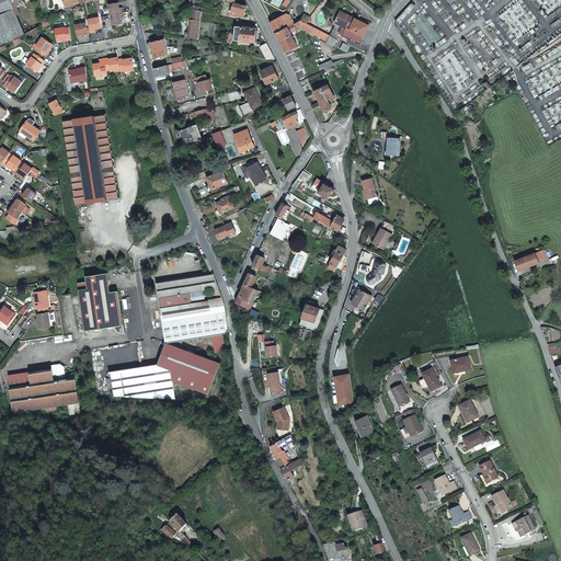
[(0,0),(0,46),(3,45),(13,41),(20,37),(24,34),(16,14),(20,13),(18,7),(24,3),(22,0),(0,0)]
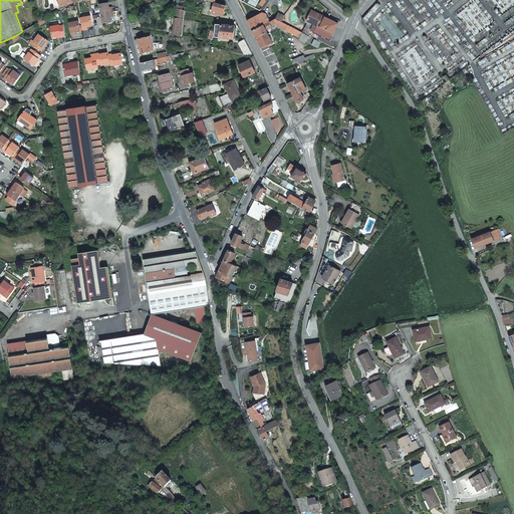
[(98,4),(100,14),(112,12),(111,8),(109,9),(108,7),(107,2),(98,4)]
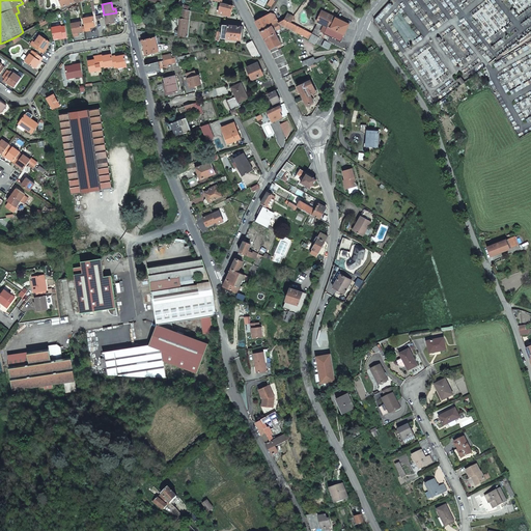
[(222,2),(219,12),(230,16),(233,5),(222,2)]
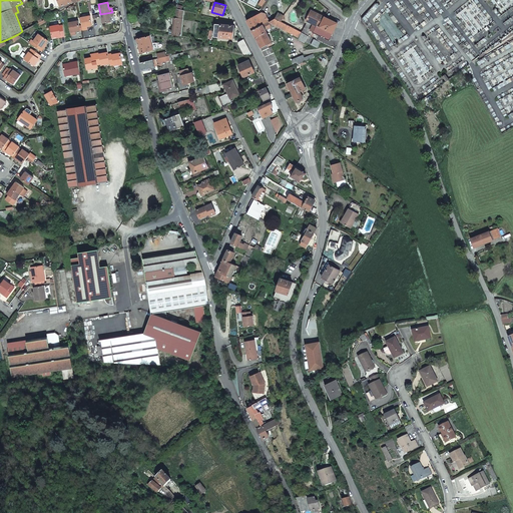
[(181,34),(183,9),(174,7),(173,16),(171,15),(171,22),(173,22),(172,28),(169,28),(168,33),(172,33),(181,34)]
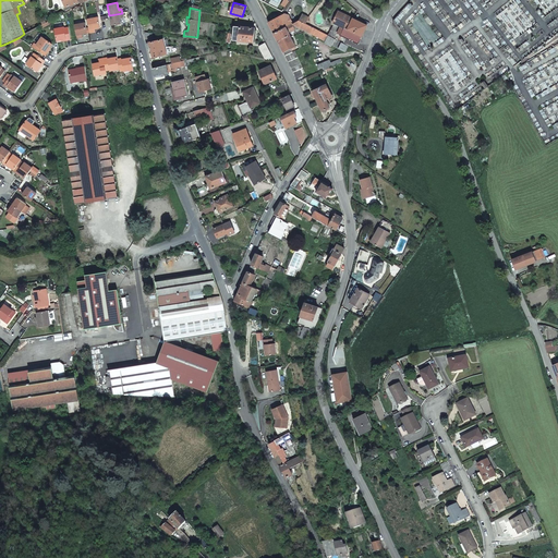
[(346,27),(341,35),(359,44),(368,25),(354,17),(342,12),(340,15),(338,14),(335,22),(346,27)]
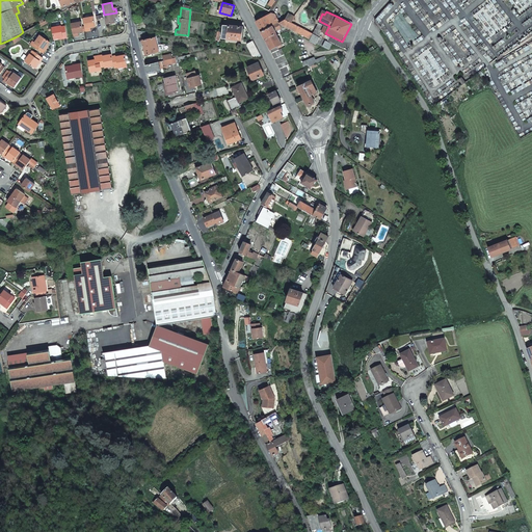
[(116,12),(104,15),(106,24),(115,23),(114,18),(114,17),(117,16),(116,12)]
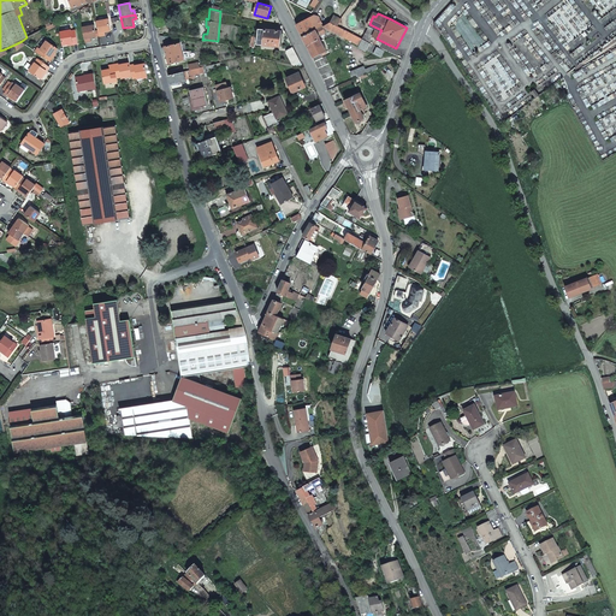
[(302,37),(315,30),(323,27),(318,17),(314,16),(296,25),(302,37)]
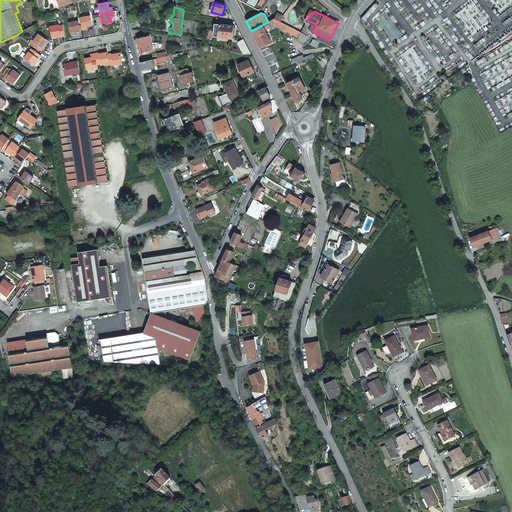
[(90,16),(80,18),(82,30),(87,29),(87,26),(88,26),(92,25),(90,16)]
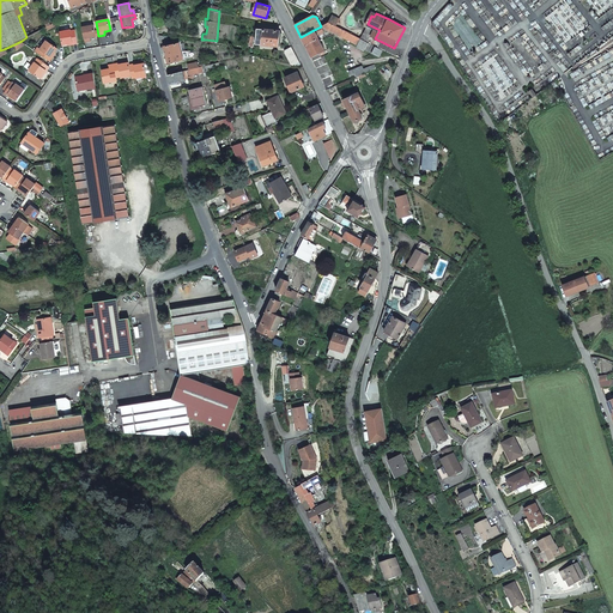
[(328,22),(321,26),(357,44),(357,46),(364,49),(364,48),(380,55),(383,49),(344,29),(334,24),(328,22)]
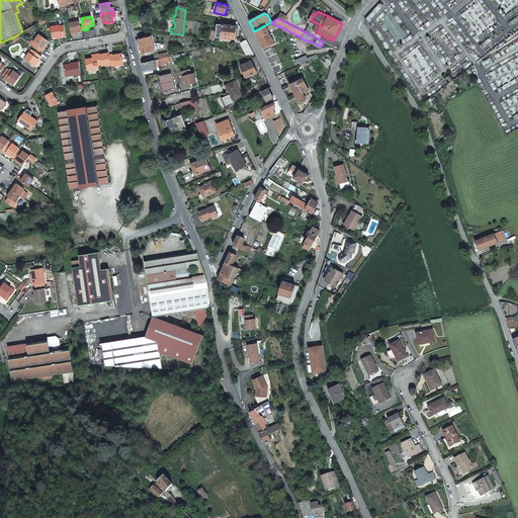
[(79,21),(69,23),(71,35),(76,34),(76,32),(77,31),(81,31),(79,21)]
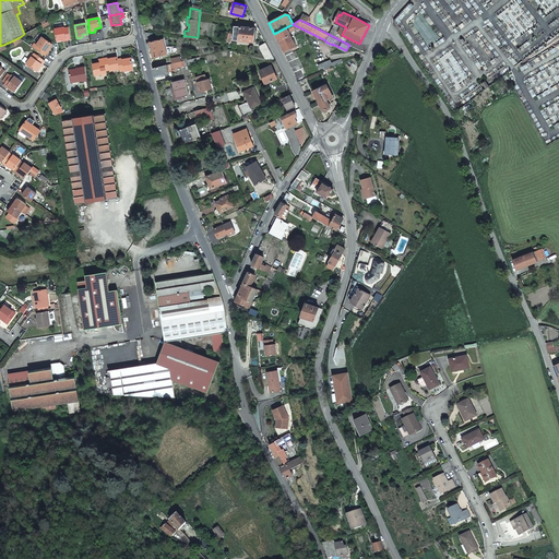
[(256,28),(235,25),(233,38),(253,42),(256,28)]
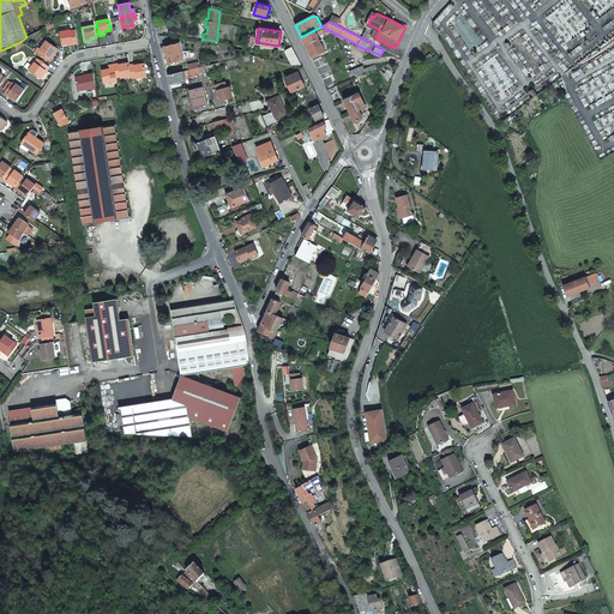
[(71,29),(60,31),(62,44),(72,43),(73,44),(77,43),(74,30),(71,30),(71,29)]
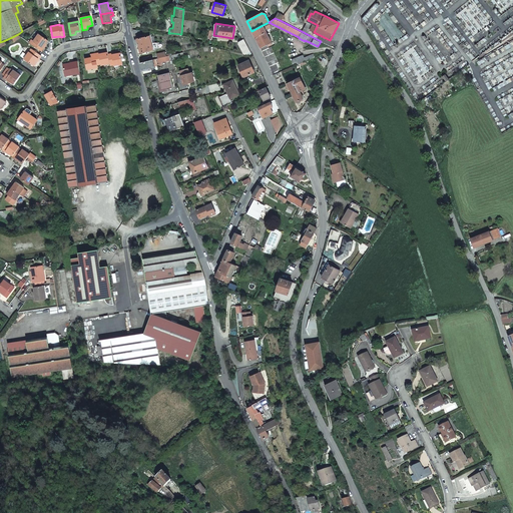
[(274,74),(281,71),(279,68),(281,67),(271,46),(269,48),(268,46),(272,45),(263,25),(251,31),(263,51),(274,74)]
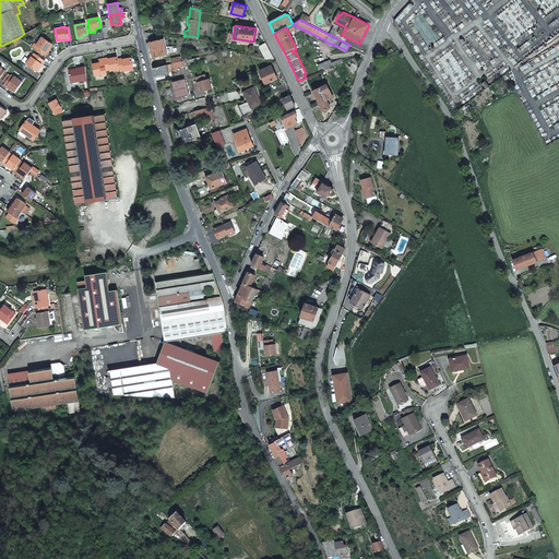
[(33,46),(45,56),(47,51),(52,44),(43,36),(37,44),(35,43),(33,46)]
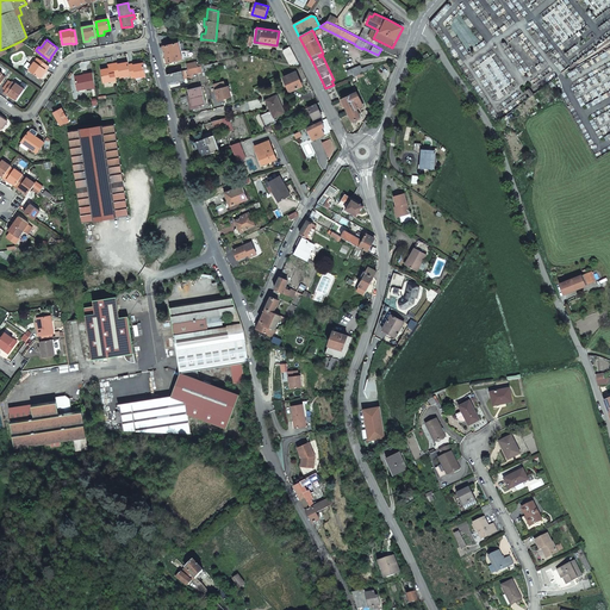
[(162,55),(180,50),(178,42),(160,47),(162,55)]
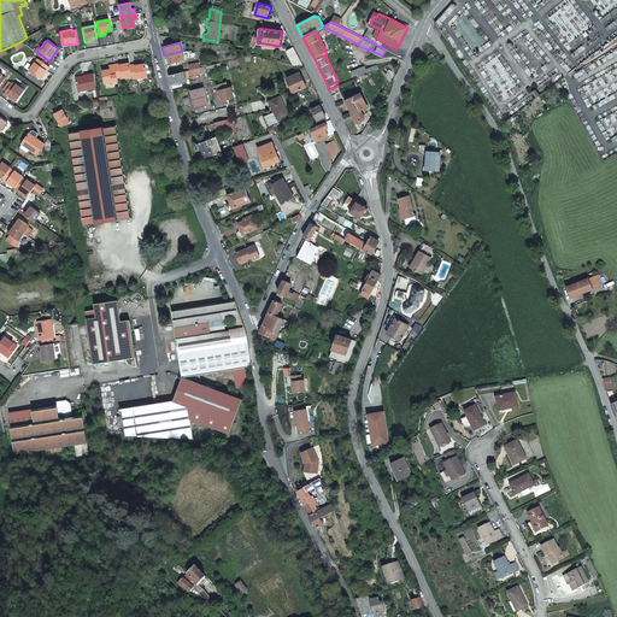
[(295,65),(301,62),(293,47),(287,50),(295,65)]
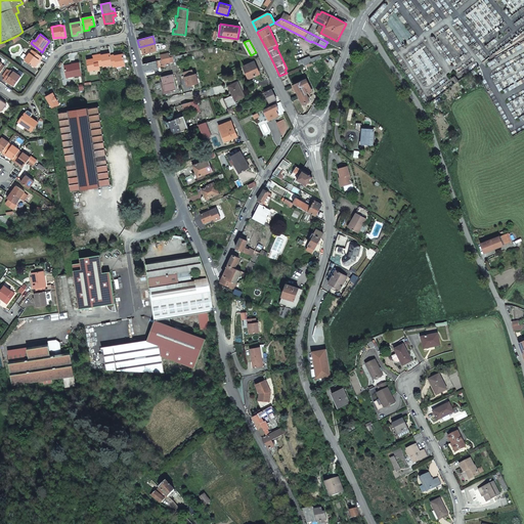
[(157,49),(155,43),(139,47),(140,54),(157,49)]
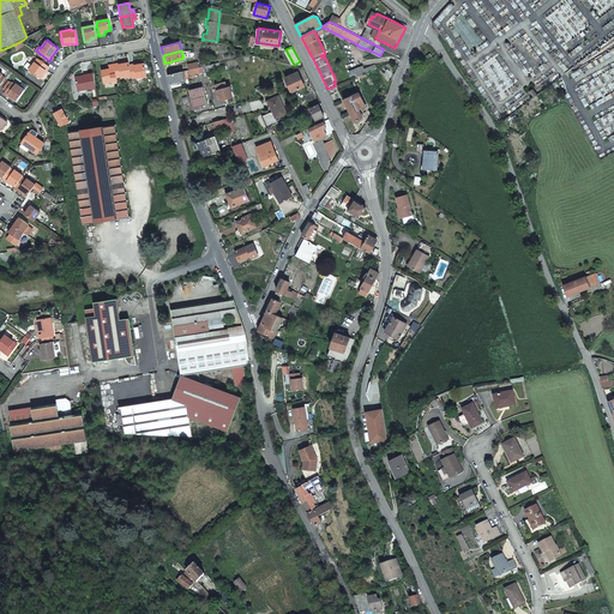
[(37,58),(31,66),(43,74),(46,70),(47,70),(49,66),(37,58)]
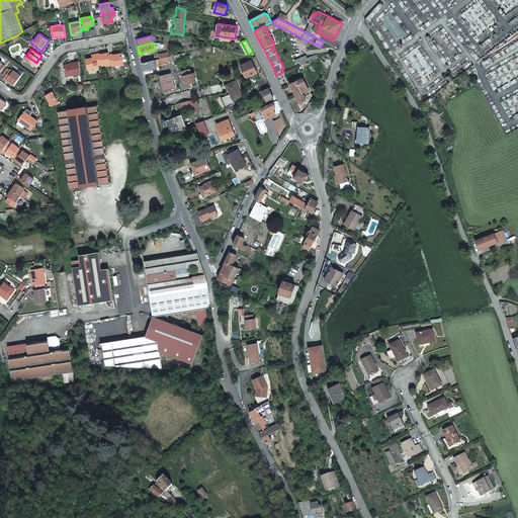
[(99,54),(96,55),(98,66),(101,65),(101,66),(110,65),(108,55),(108,53),(99,55),(99,54)]
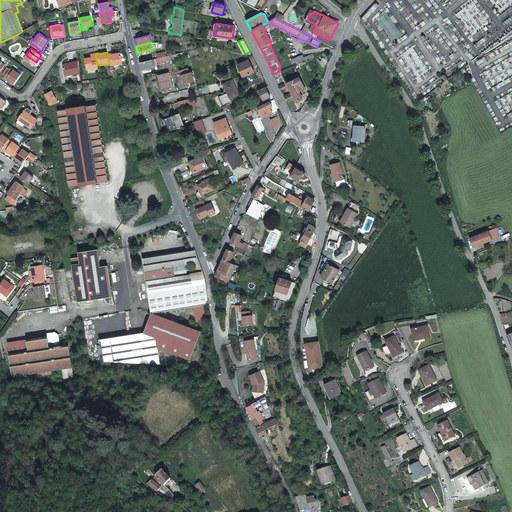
[(183,59),(181,52),(169,55),(170,57),(171,56),(171,59),(174,58),(175,61),(183,59)]
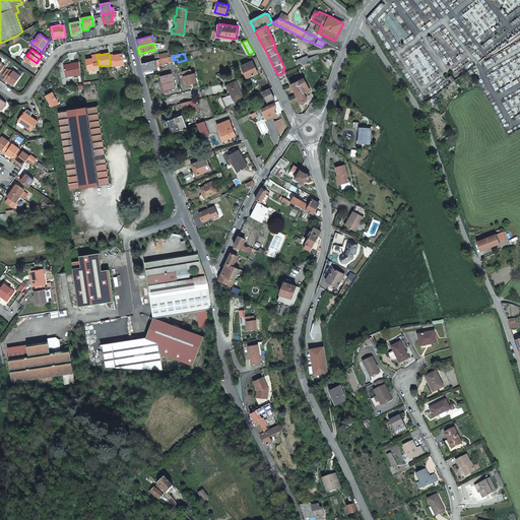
[(111,65),(111,66),(115,66),(115,67),(124,65),(123,62),(122,54),(113,56),(113,55),(109,55),(111,65)]
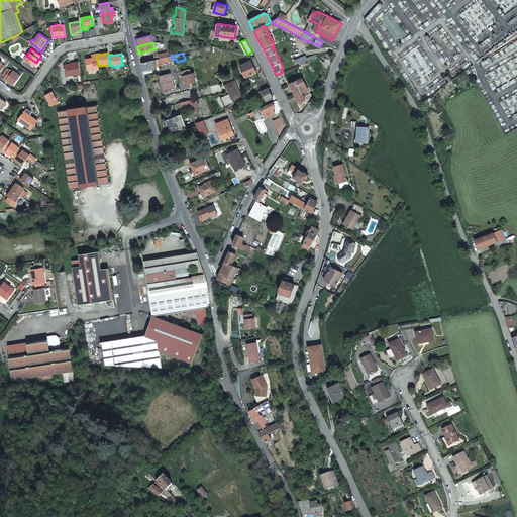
[(305,55),(300,58),(294,61),(297,66),(307,62),(317,58),(316,54),(307,58),(305,55)]
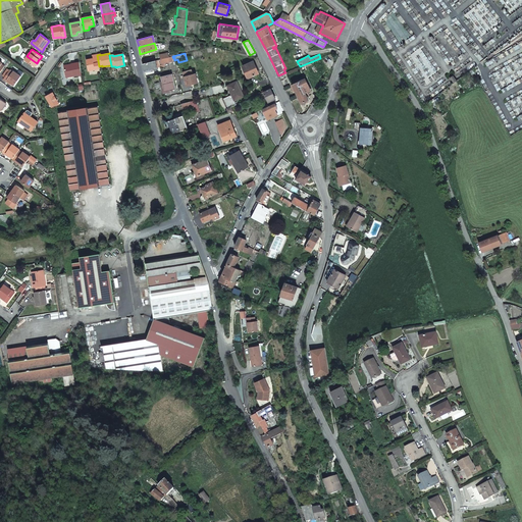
[(88,70),(99,68),(99,66),(97,55),(91,55),(92,58),(86,60),(88,70)]
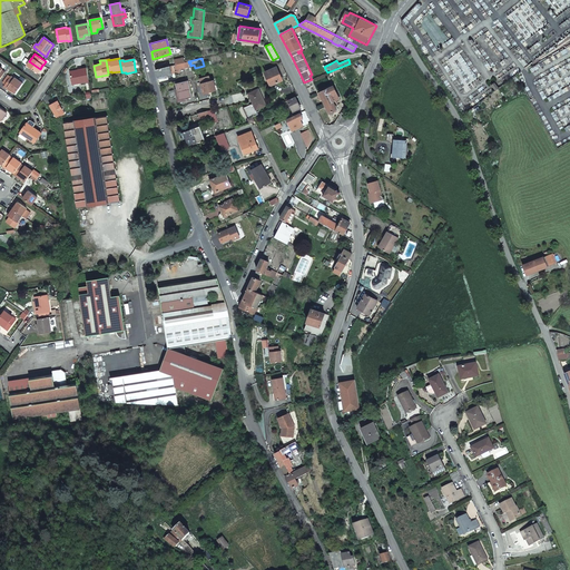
[(40,69),(29,61),(27,66),(37,72),(40,69)]
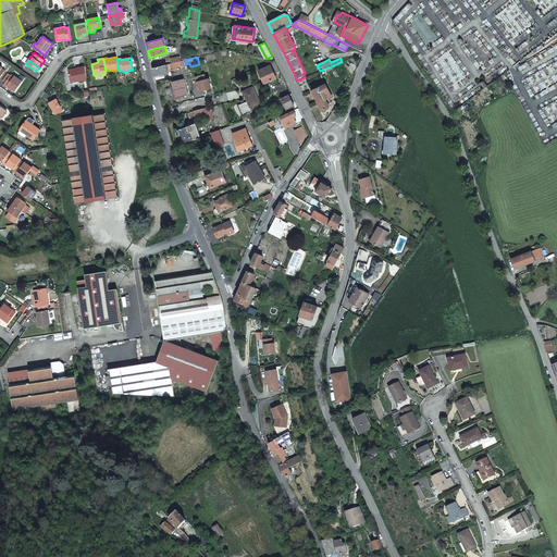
[(185,62),(184,60),(178,61),(172,63),(169,63),(170,70),(174,69),(174,67),(175,66),(175,67),(185,65),(185,62)]
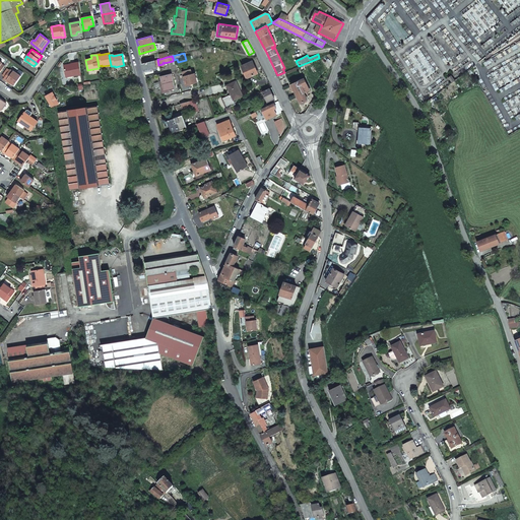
[(142,63),(143,70),(156,67),(154,60),(153,60),(151,61),(142,63)]
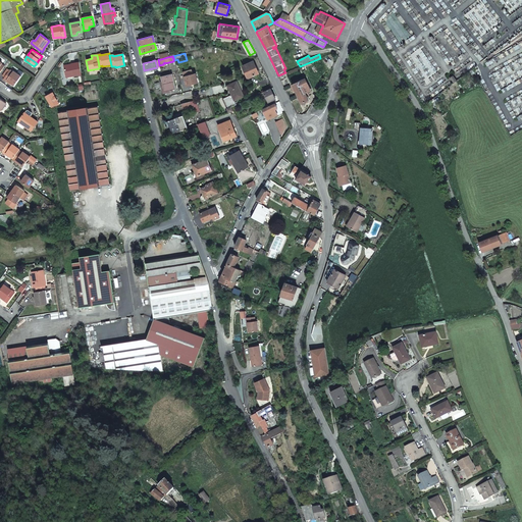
[(253,61),(242,66),(248,77),(258,72),(253,61)]
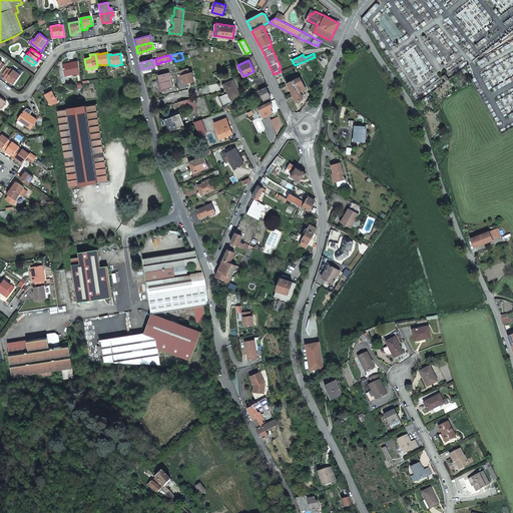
[(65,76),(80,73),(77,61),(70,62),(70,65),(63,66),(65,76)]
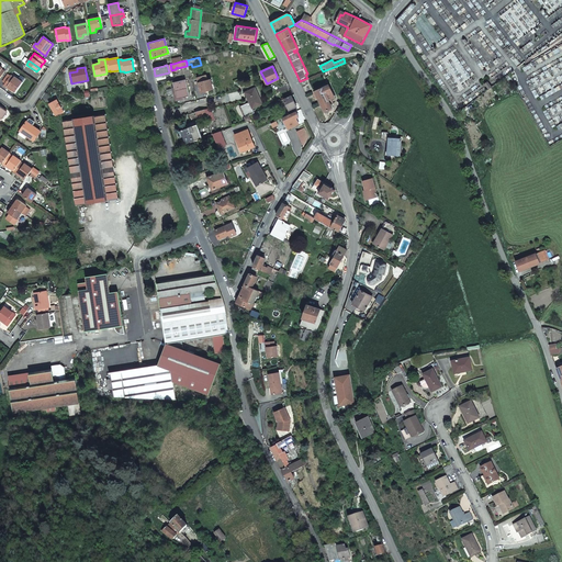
[(335,70),(334,67),(323,71),(325,77),(330,75),(329,72),(335,70)]
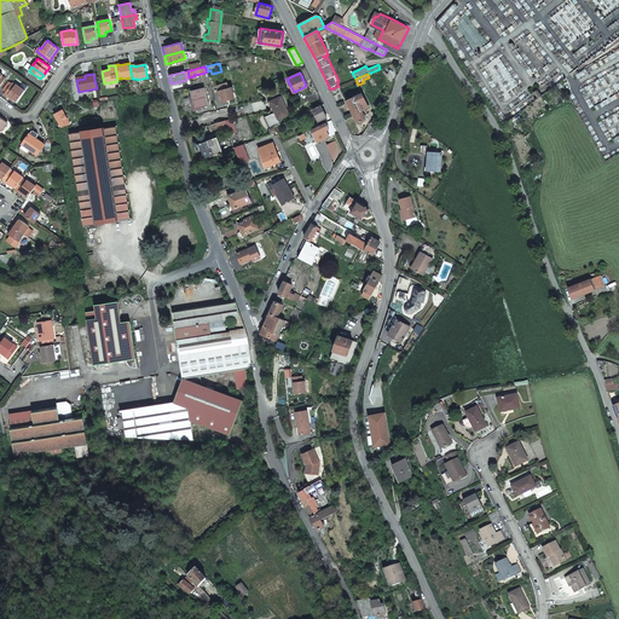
[(9,96),(17,102),(25,90),(16,84),(16,85),(12,82),(4,93),(9,97),(9,96)]
